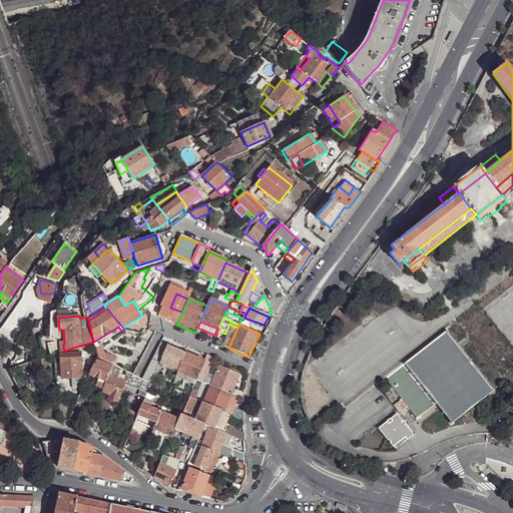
[(228,348),(237,328),(232,326),(223,346),(228,348)]
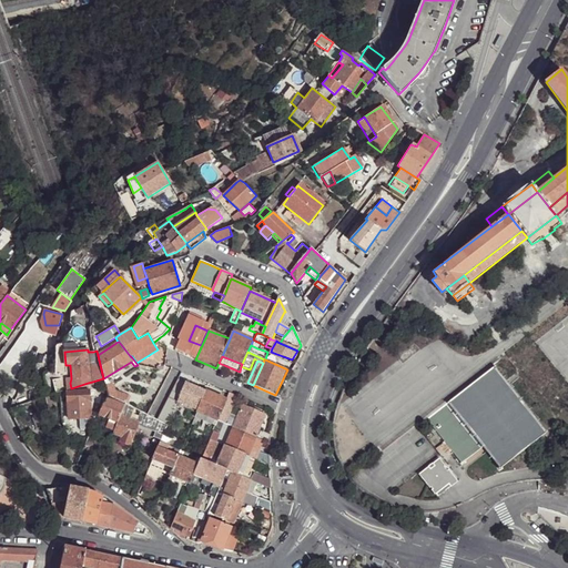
[(424,422),(458,466),(482,449),(498,470),(545,434),(493,368),(424,422)]
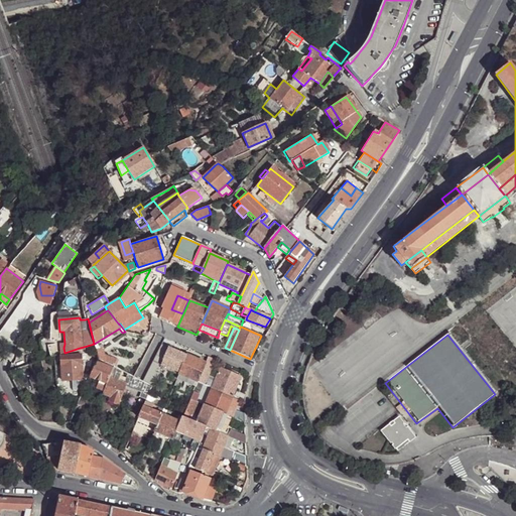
[(85,353),(96,349),(94,344),(84,347),(85,353)]
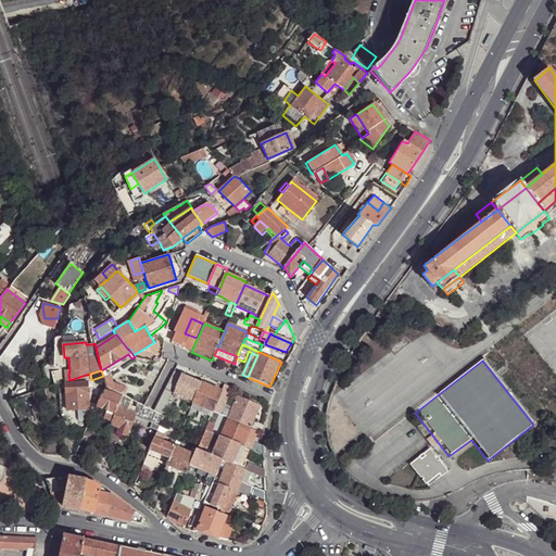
[(173,393),(175,388),(180,377),(173,374),(166,390),(173,393)]
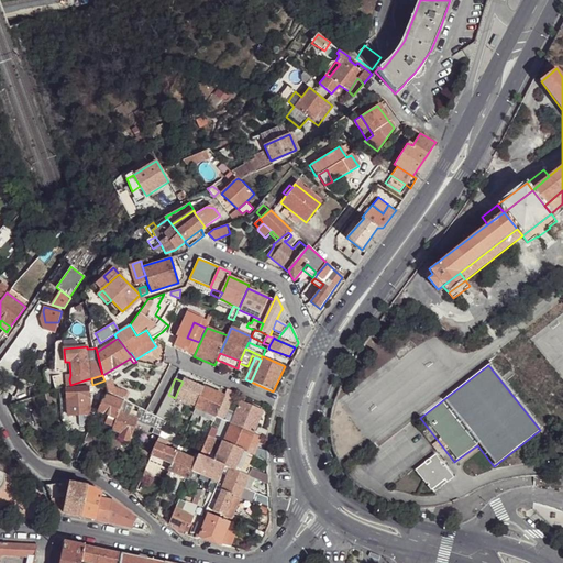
[(198,401),(203,387),(184,378),(183,382),(177,393),(195,400),(198,401)]
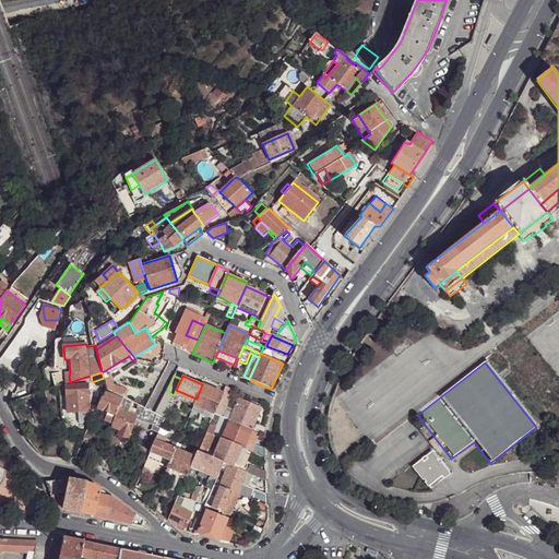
[(115,393),(113,385),(110,378),(107,379),(104,379),(106,388),(115,393)]
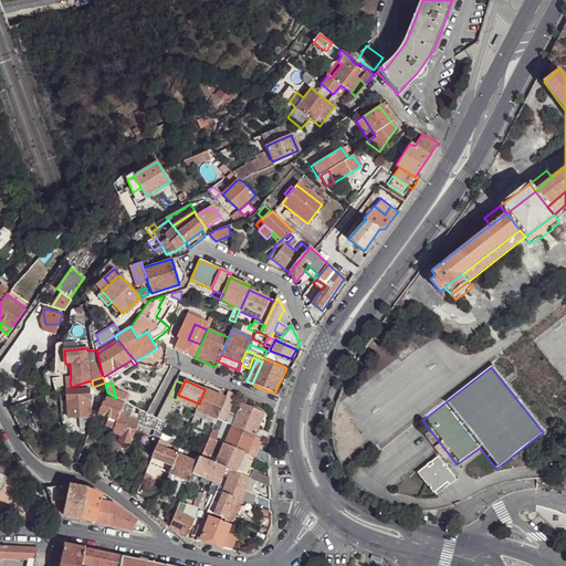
[(88,388),(66,390),(66,401),(69,418),(79,418),(90,417),(91,417),(88,388)]
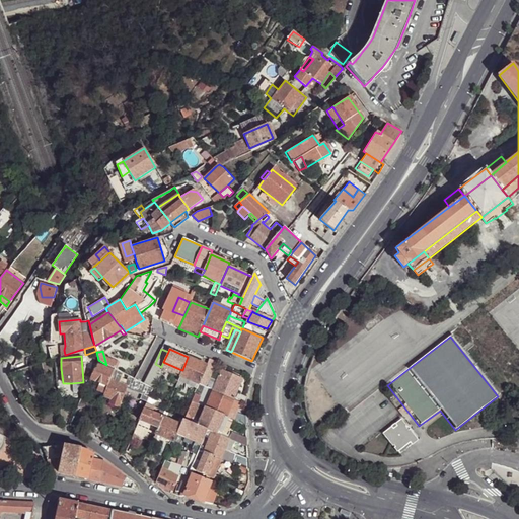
[(179,375),(198,383),(199,384),(206,365),(188,357),(182,370),(179,374),(179,375)]
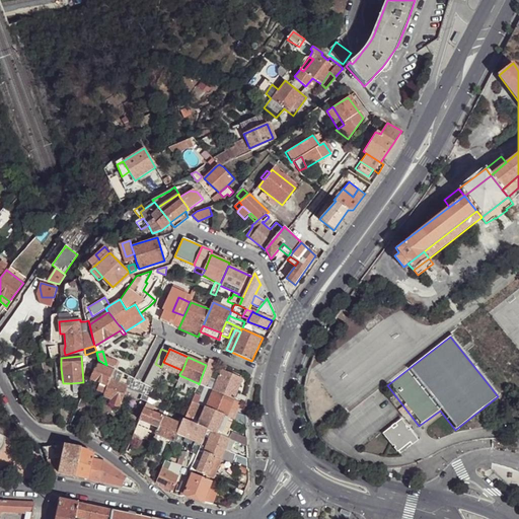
[(107,365),(114,369),(115,369),(118,362),(104,358),(106,365),(107,365)]
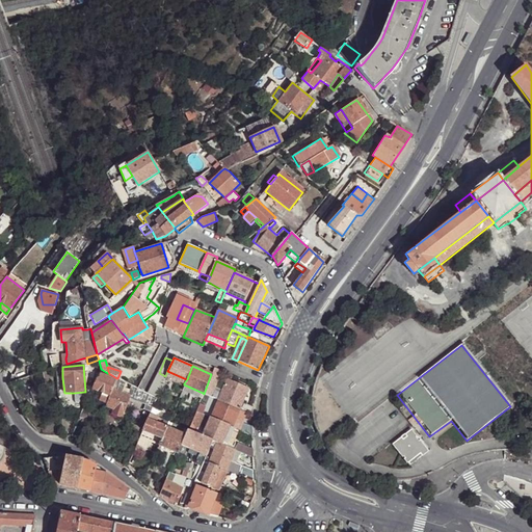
[(204,394),(210,396),(218,400),(220,396),(212,393),(221,371),(214,368),(211,374),(204,394)]
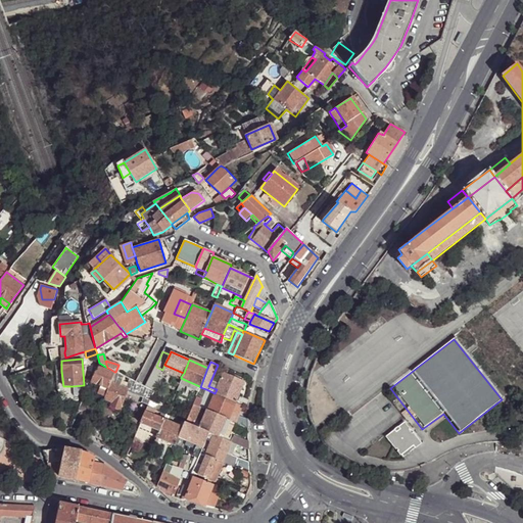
[(170,372),(179,376),(181,372),(164,365),(162,370),(165,371),(167,371),(171,372),(170,372)]
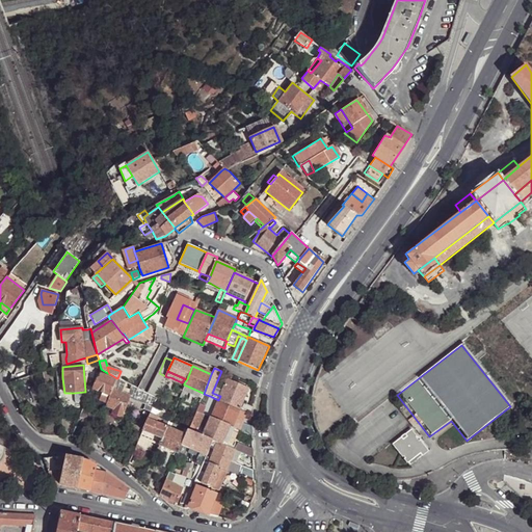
[(92,388),(110,395),(112,390),(115,380),(108,377),(99,372),(92,388)]
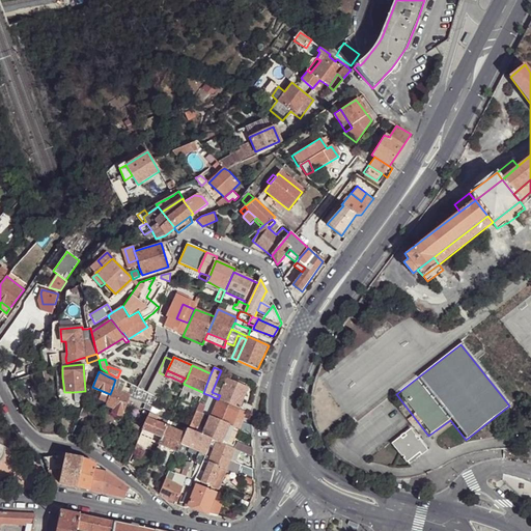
[(146,392),(156,397),(164,379),(165,375),(159,372),(158,371),(146,392)]
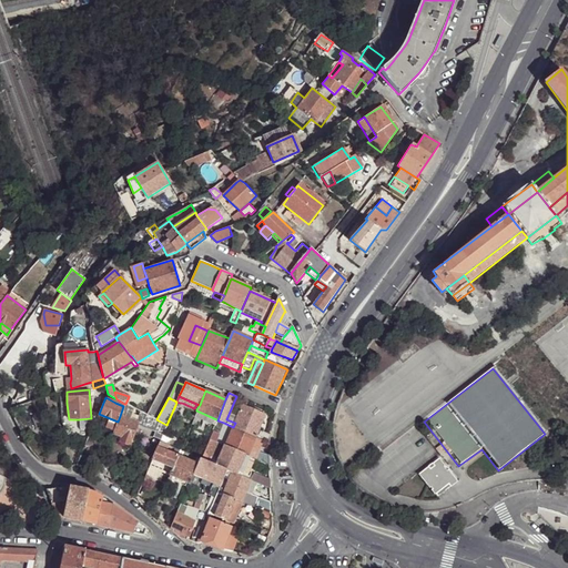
[(123,406),(120,416),(129,419),(134,408),(125,404),(124,404),(123,406)]
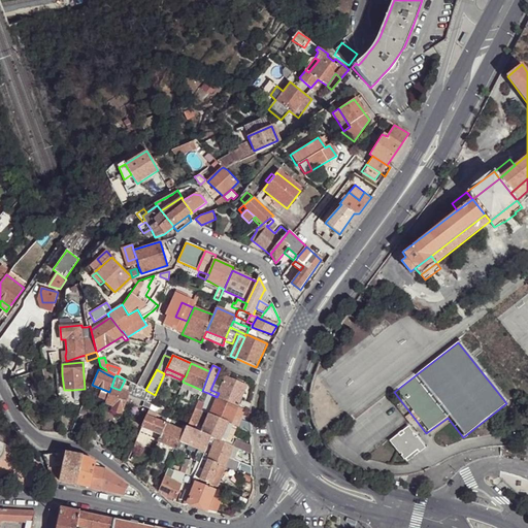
[(163,376),(155,395),(158,396),(165,380),(163,376)]
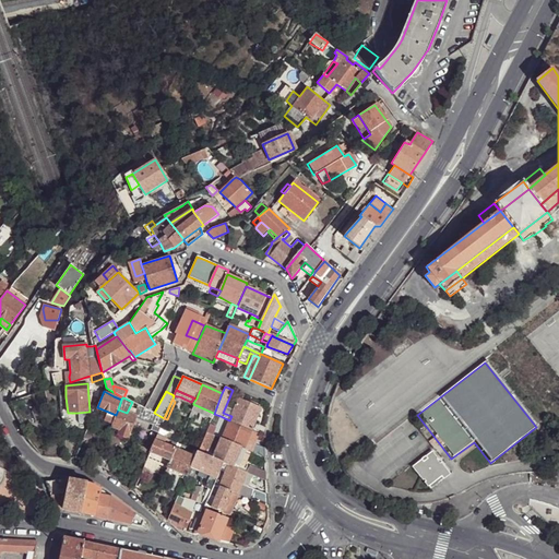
[(232,416),(229,420),(252,430),(261,408),(239,399),(232,416)]
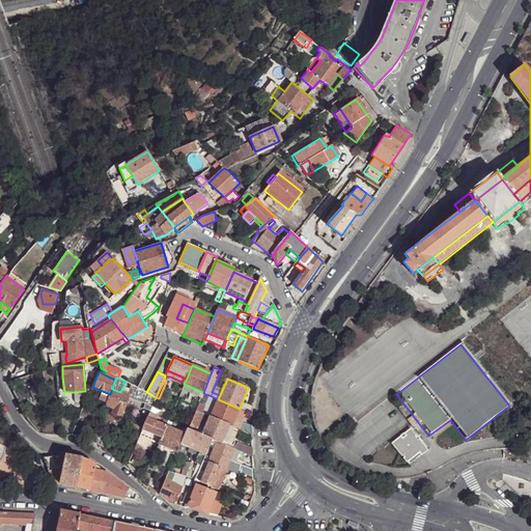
[(188,392),(200,397),(202,392),(184,384),(184,386),(189,388),(188,392)]
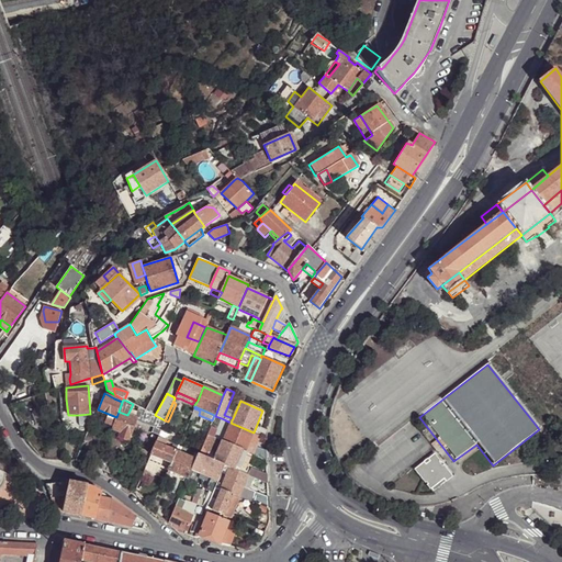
[(94,417),(113,425),(116,417),(98,409),(94,417)]
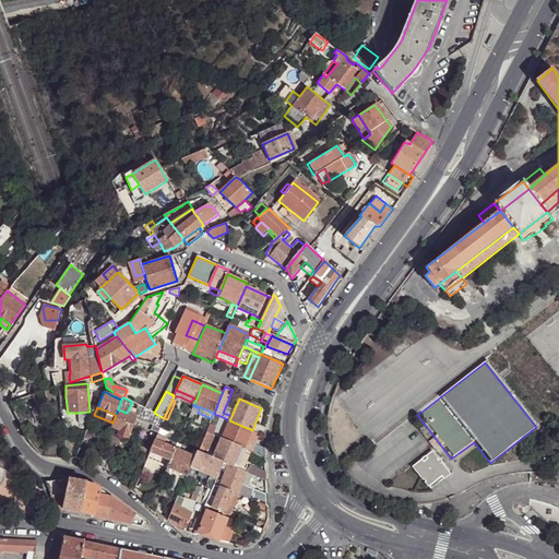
[(141,415),(162,425),(164,418),(154,413),(144,408),(141,415)]
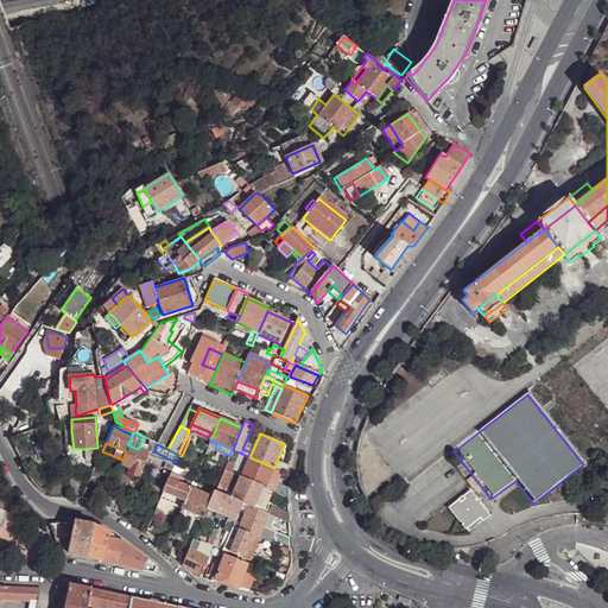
[(122,460),(121,464),(130,468),(140,472),(147,453),(138,449),(128,445),(126,451),(122,460)]
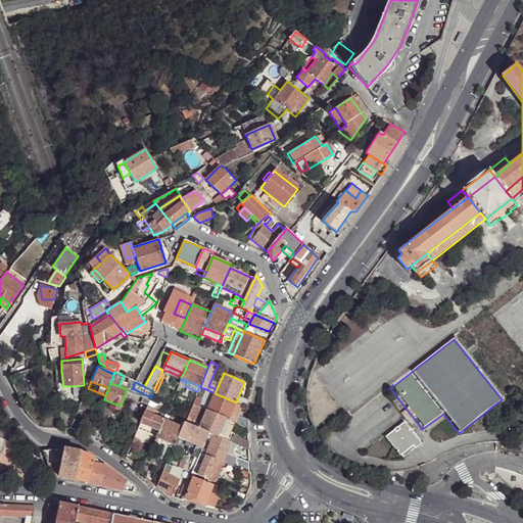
[(83,385),(73,386),(74,396),(84,395),(83,385)]
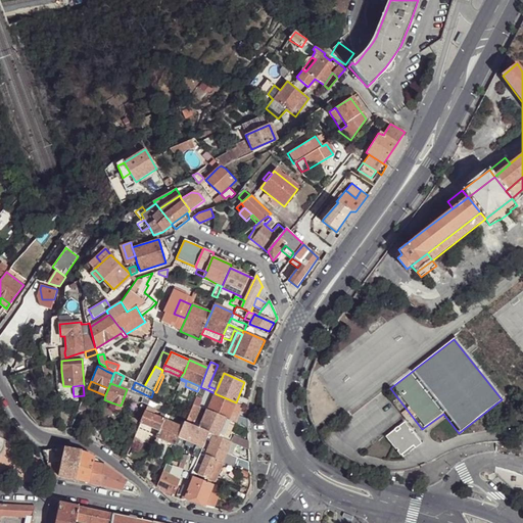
[(207,411),(226,418),(229,420),(236,402),(215,393),(207,411)]
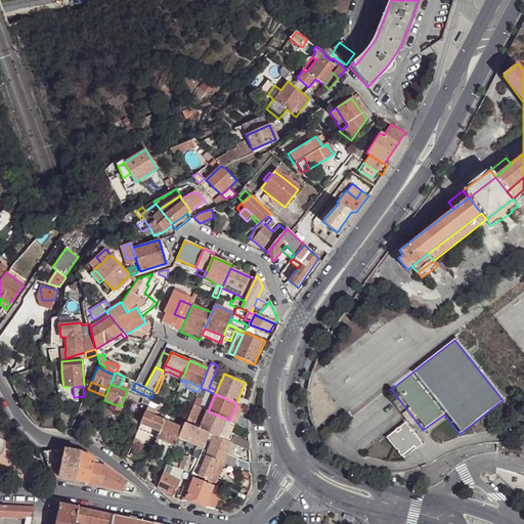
[(192,404),(199,407),(202,402),(194,399),(192,404)]
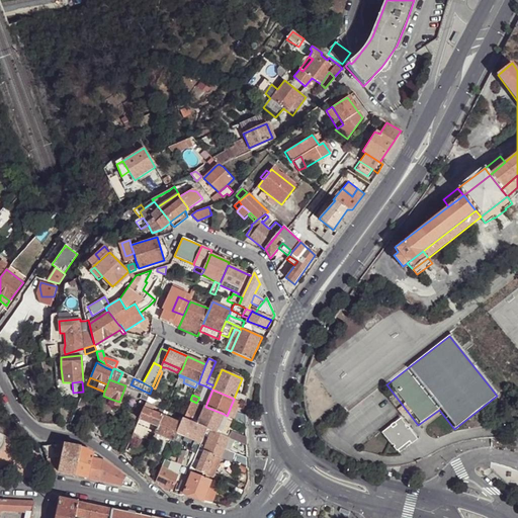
[(227,416),(229,416),(232,418),(235,410),(239,400),(234,399),(227,416)]
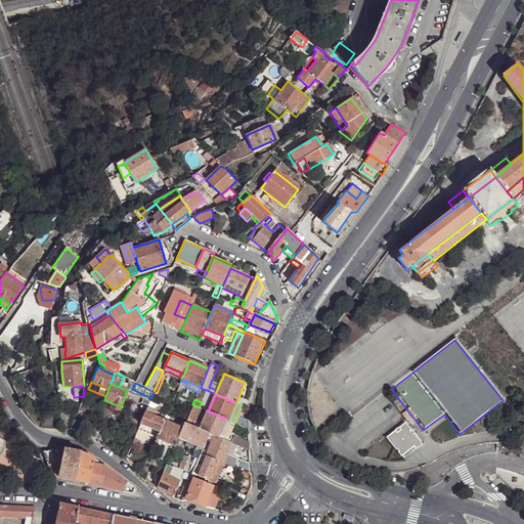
[(90,411),(85,409),(81,423),(85,424),(90,411)]
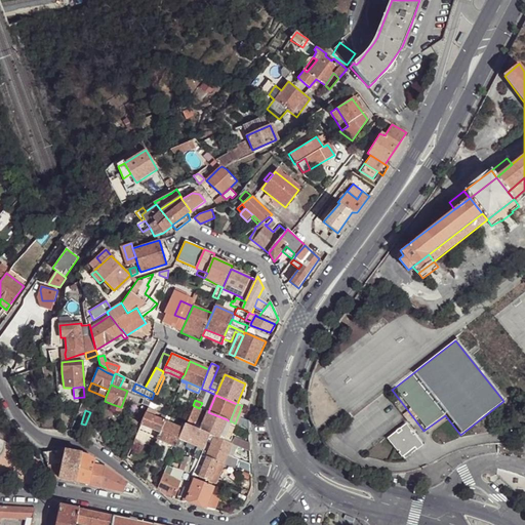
[(199,430),(209,434),(218,438),(221,431),(227,419),(208,412),(207,411),(199,430)]
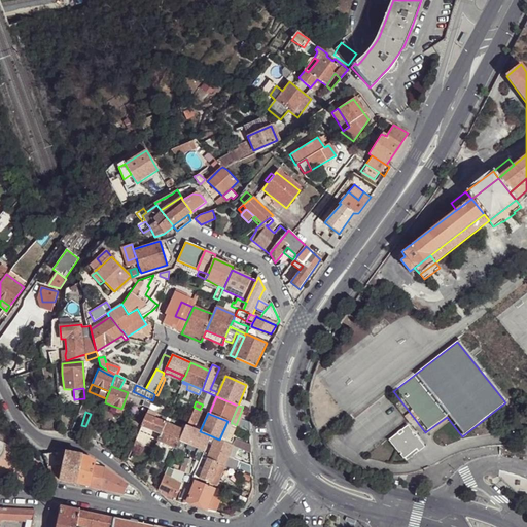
[(160,433),(165,423),(146,415),(141,426),(148,428),(160,433)]
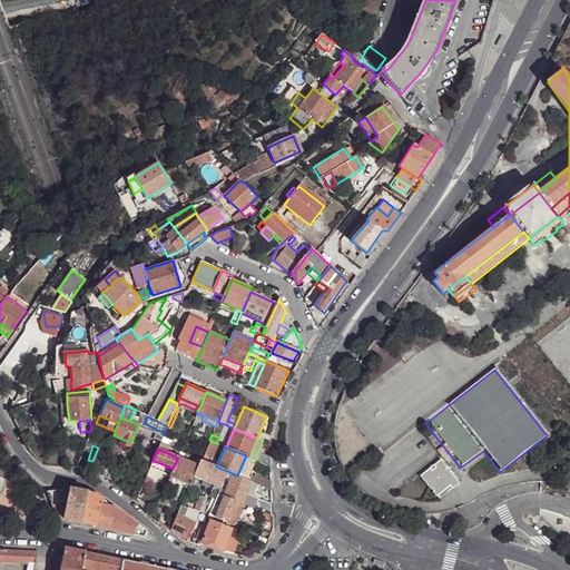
[(255,460),(269,467),(271,455),(258,451),(255,460)]
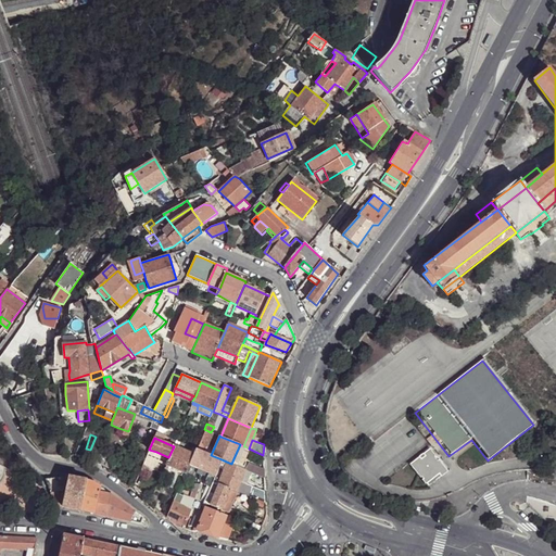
[(240,444),(235,456),(240,458),(245,446),(243,446),(240,444)]
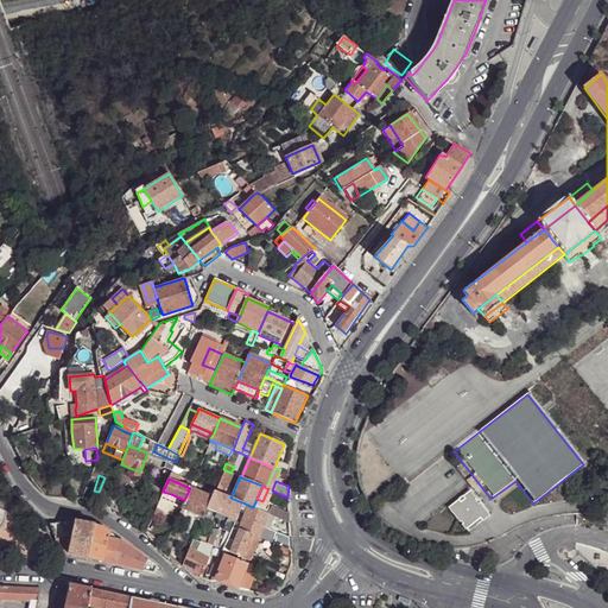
[(207,508),(211,498),(208,495),(194,491),(190,488),(184,500),(183,505),(181,508),(182,508),(185,511),(198,515),(201,517),(202,517),(203,518),(207,508)]
